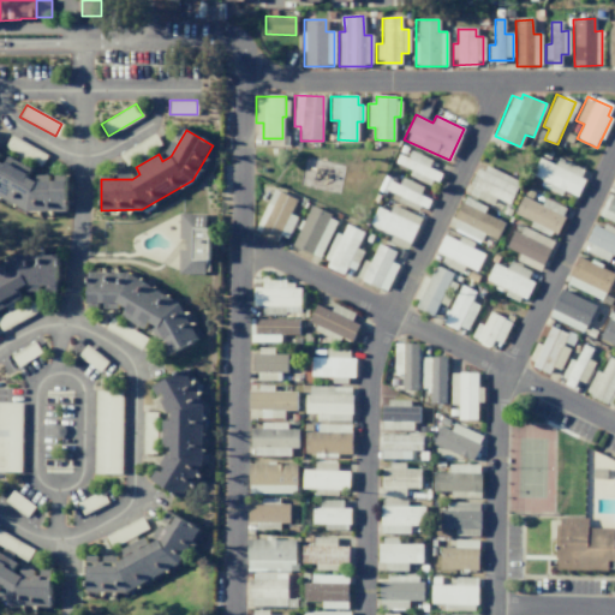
[(10,135),(47,154),(40,167),(4,147),(10,135)]
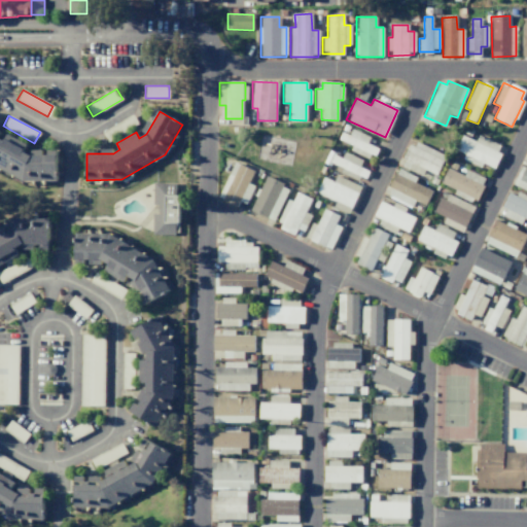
[(341,132),(338,139),(352,145),(350,149),(374,159),(378,148),(366,144),(370,136),(351,129),(349,135),(341,132)]
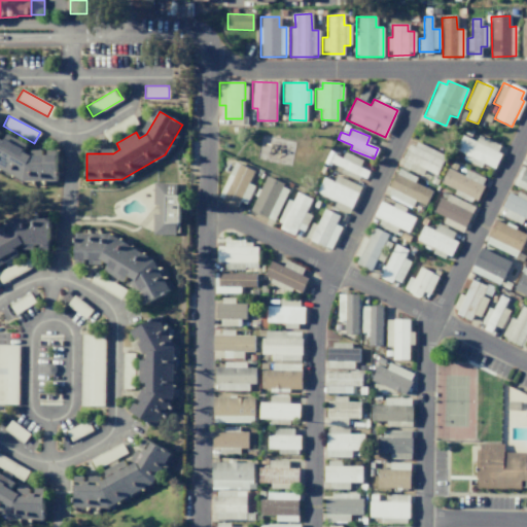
[(0,138),(2,140),(6,133),(26,144),(23,150),(30,154),(56,154),(57,180),(22,180),(0,168),(0,138)]
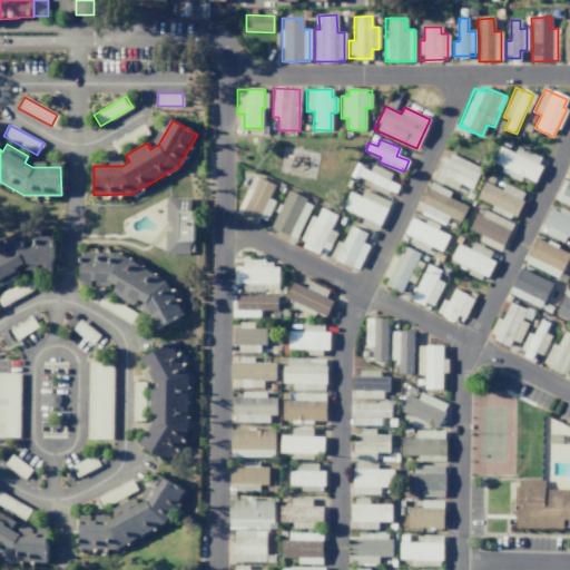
[(533,182),(543,158),(517,146),(514,153),(500,146),(493,161),(502,166),(500,173),(521,182),(523,177),(533,182)]
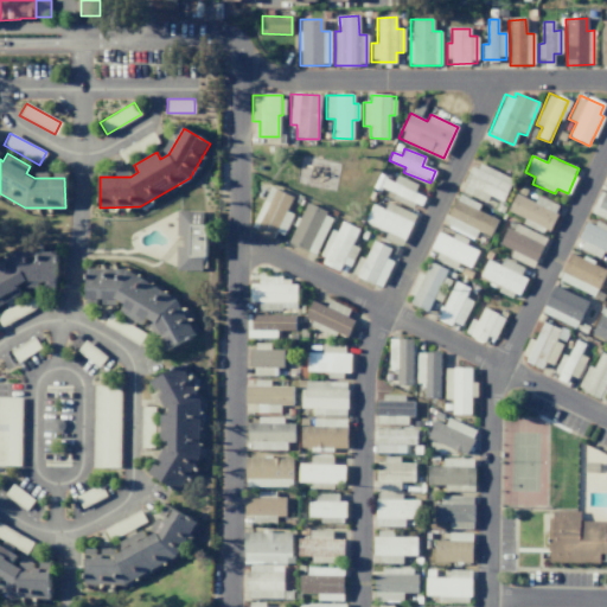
[(512,180),(474,161),(461,191),(485,203),(489,196),(503,202),(512,180)]
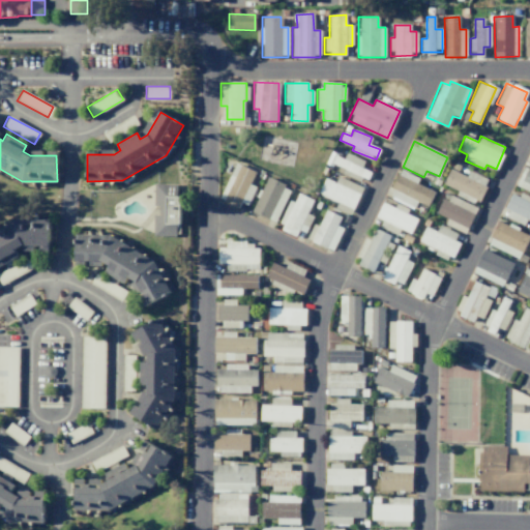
[(342,172),(366,182),(371,172),(360,168),(363,160),(346,153),(343,162),(334,157),(332,164),(344,169),(342,172)]
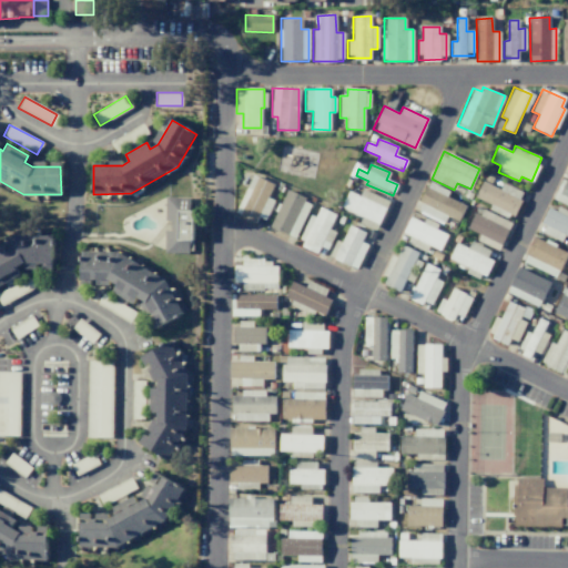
[(274,200),(267,198),(273,184),(252,174),(234,214),(255,223),(257,216),(265,220),(274,200)]
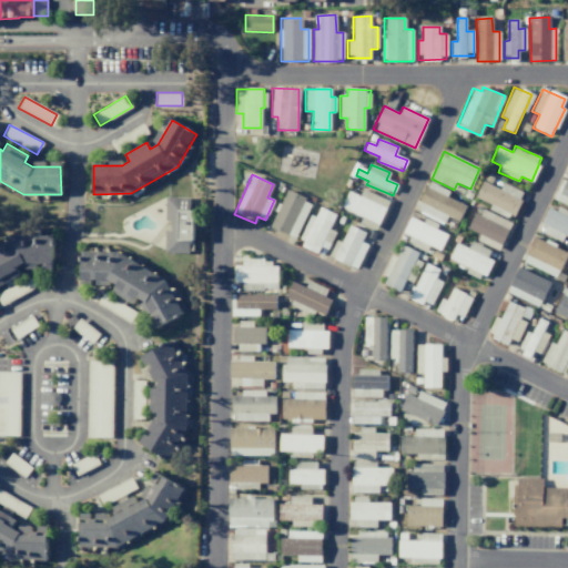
[(553,199),(567,205),(567,182),(561,180),(553,199)]
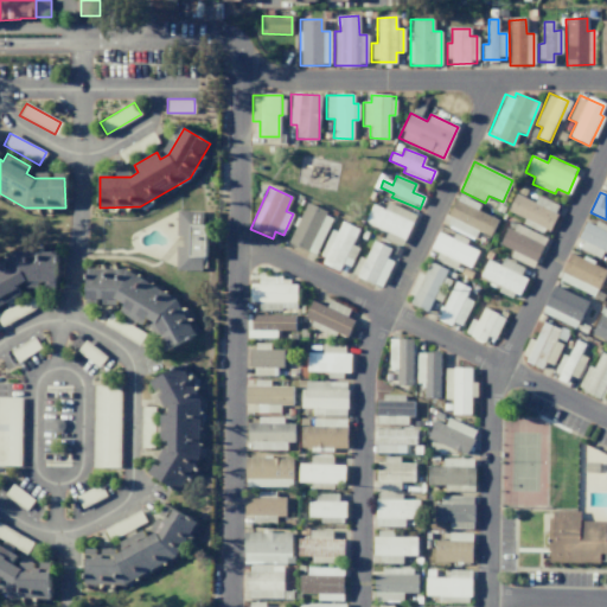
[(534,202),(516,193),(508,211),(525,219),(523,223),(545,235),(560,206),(537,196),(534,202)]
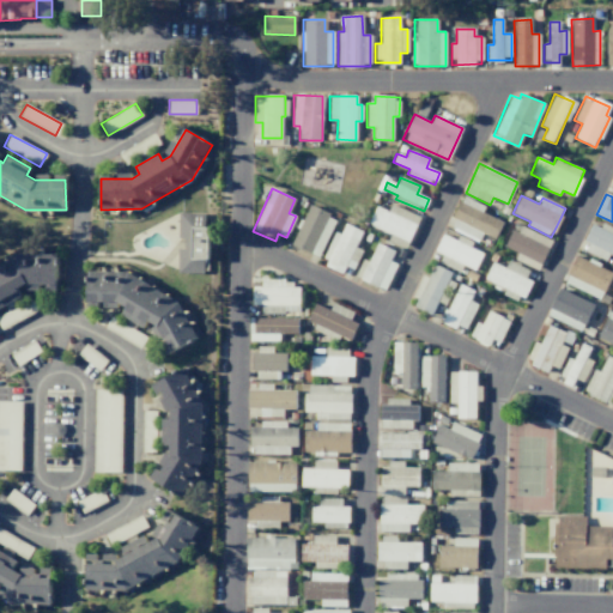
[(502,222),(481,213),(484,206),(461,196),(448,229),(479,241),(481,234),(495,240),(502,222)]
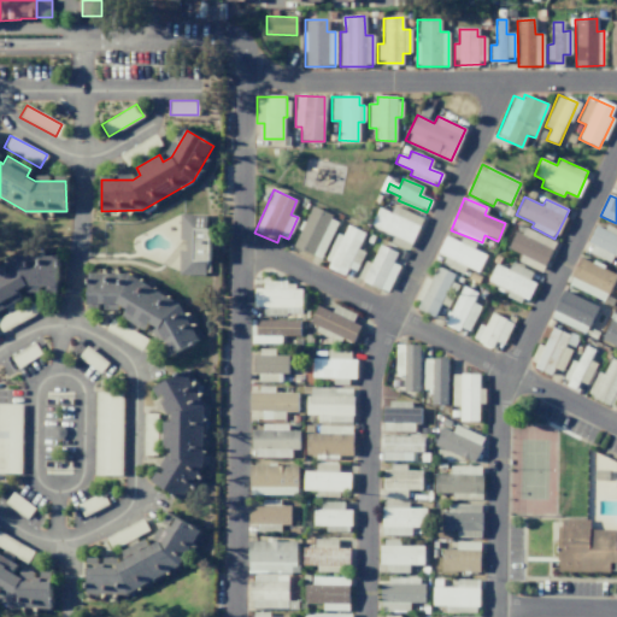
[(370,227),(392,236),(389,242),(409,251),(422,218),(393,206),(391,212),(378,207),(370,227)]
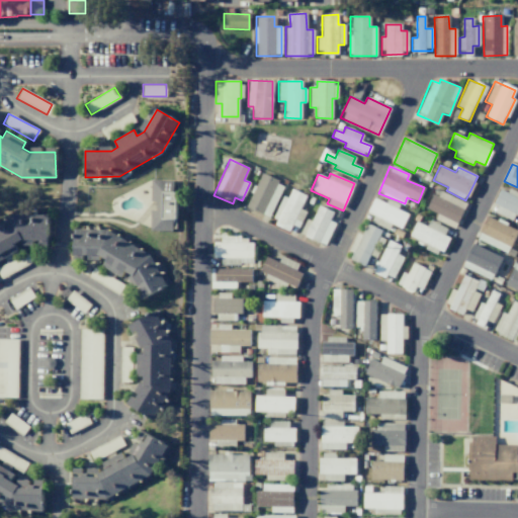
[(269,218),(283,183),(261,174),(246,207),(269,218)]
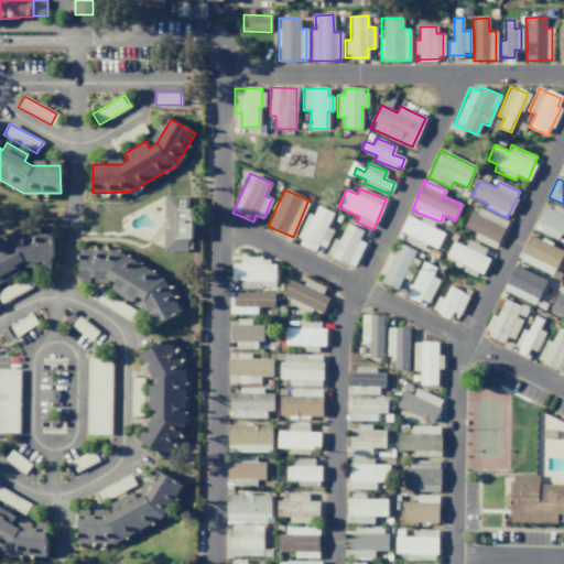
[(163,195),(187,195),(187,208),(192,208),(191,238),(186,238),(186,251),(163,251),(163,229),(176,229),(176,219),(163,219),(163,195)]
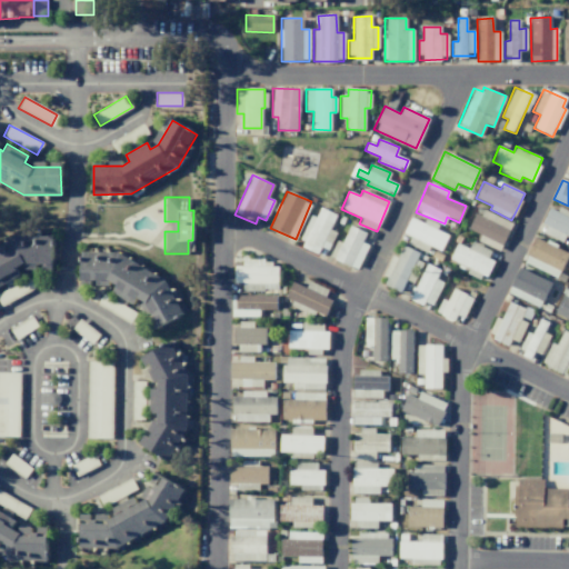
[(550,206),(540,232),(562,241),(565,236),(568,237),(568,218),(567,218),(568,213),(550,206)]
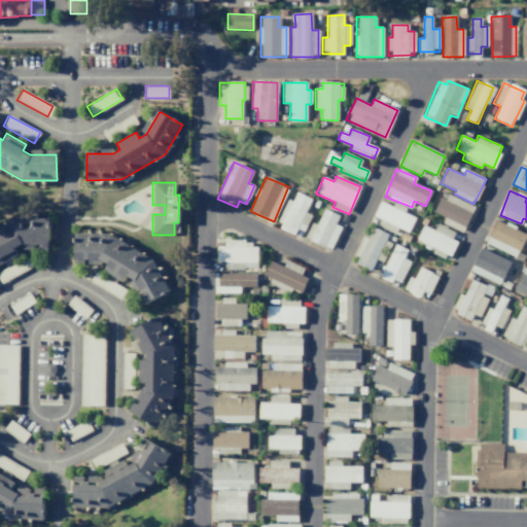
[(311,199),(296,192),(292,201),(288,200),(276,227),(294,236),(296,229),(304,232),(311,215),(306,212),(311,199)]
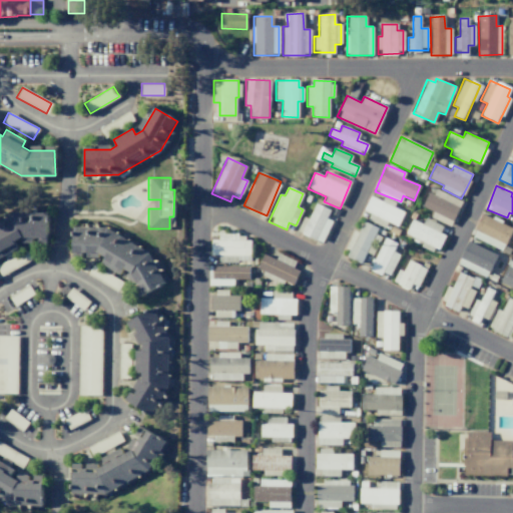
[(451,225),(461,200),(429,188),(422,206),(433,210),(430,217),(451,225)]
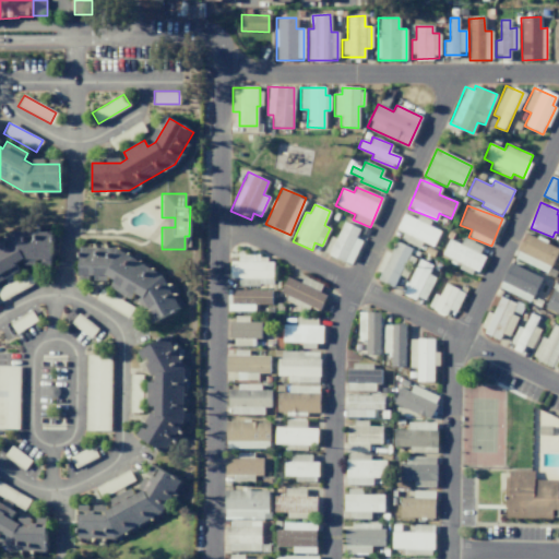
[(419,246),(421,241),(432,247),(440,232),(427,225),(430,221),(417,214),(415,218),(403,213),(394,234),(419,246)]
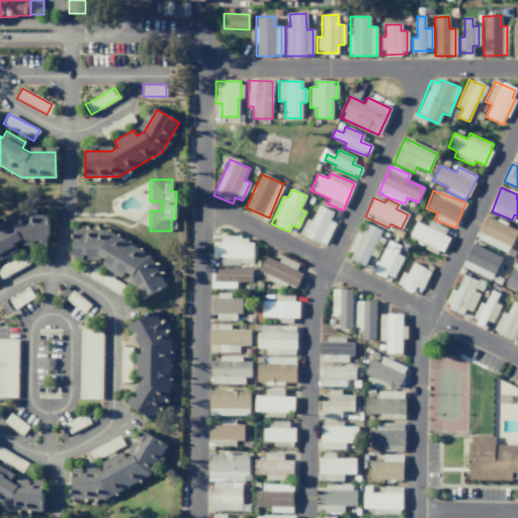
[(325,246),(336,224),(329,221),(333,212),(319,205),(311,222),(307,219),(299,234),(325,246)]
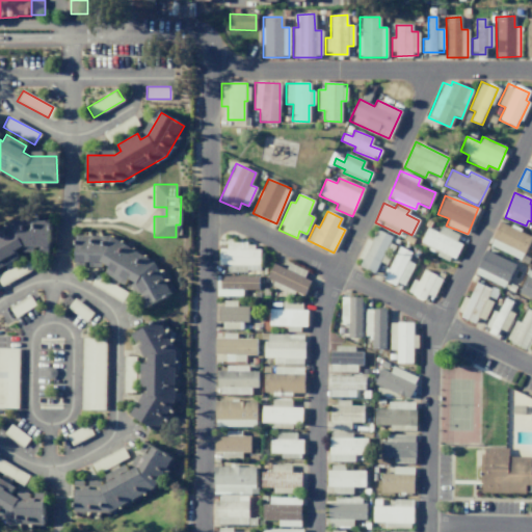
[(48,246),(23,246),(15,250),(18,258),(0,266),(0,227),(14,219),(48,220),(48,246)]
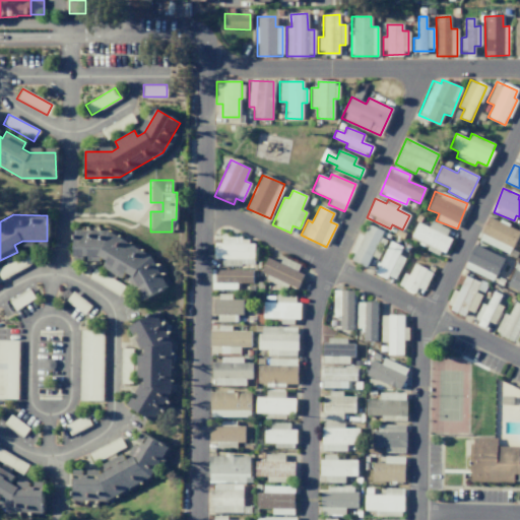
[(478,242),(511,252),(518,229),(486,218),(478,242)]
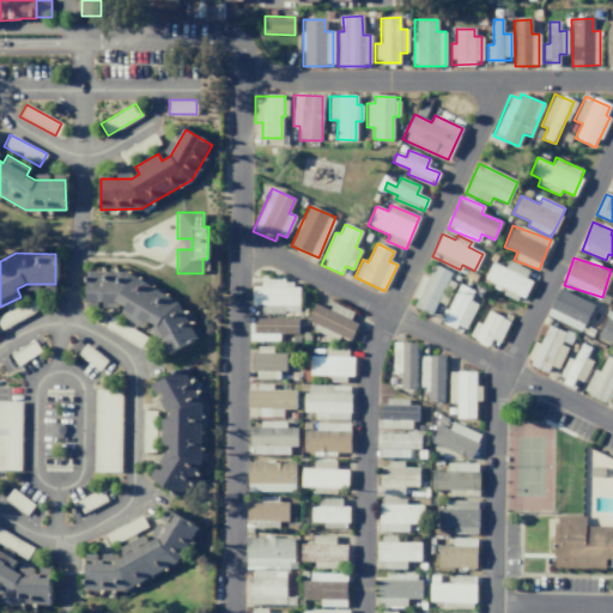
[(533,272),(507,261),(504,267),(491,262),(485,279),(504,287),(503,293),(521,301),(533,272)]
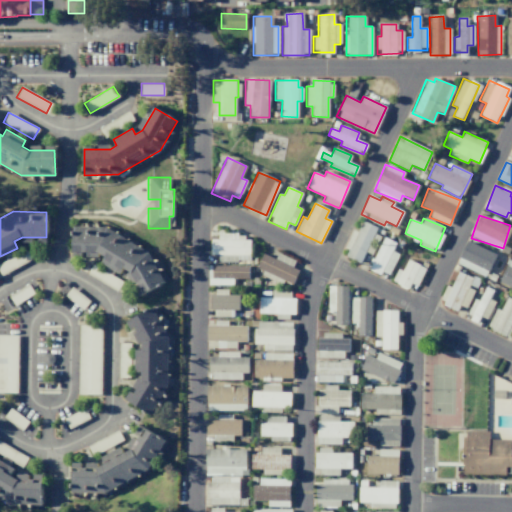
[(342,256),(360,262),(364,254),(371,257),(382,230),(362,222),(358,232),(353,230),(342,256)]
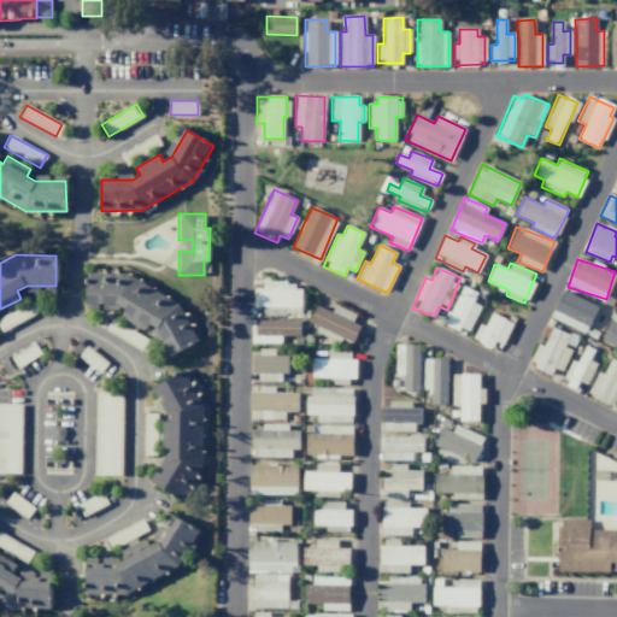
[(88,272),(88,303),(116,303),(125,309),(121,316),(144,330),(148,322),(158,328),(172,353),(198,339),(178,304),(128,274),(88,272)]
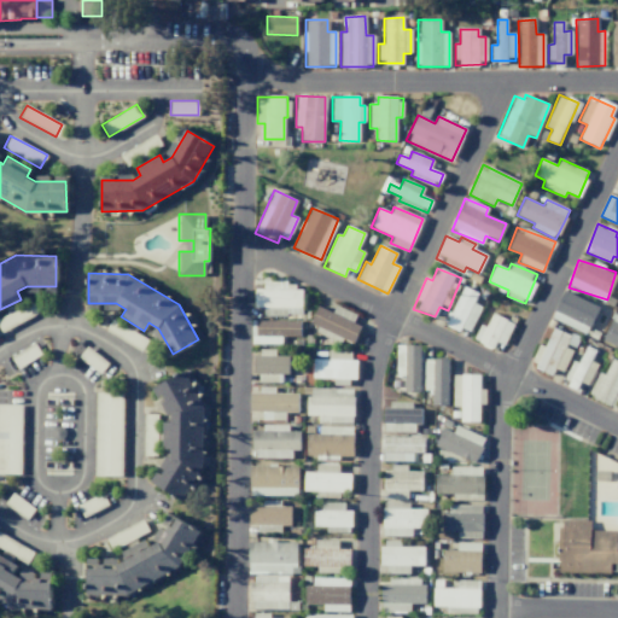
[(254,289),(254,307),(263,308),(263,315),(302,316),(302,287),(286,287),(286,280),(263,279),(263,289),(254,289)]
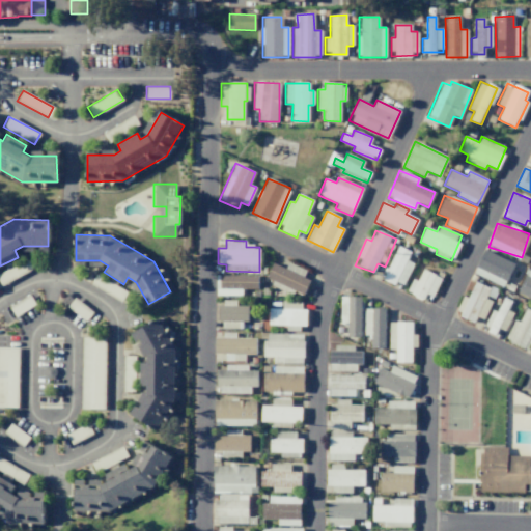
[(407,260),(410,251),(395,246),(383,279),(403,286),(412,263),(407,260)]
